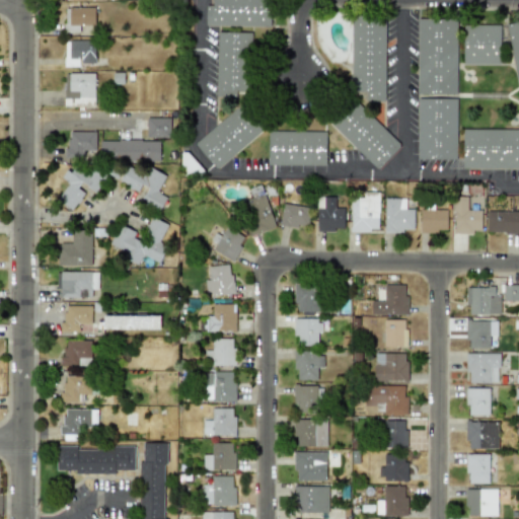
[(271,0),(271,26),(206,24),(206,4),(213,4),(213,0),(271,0)]
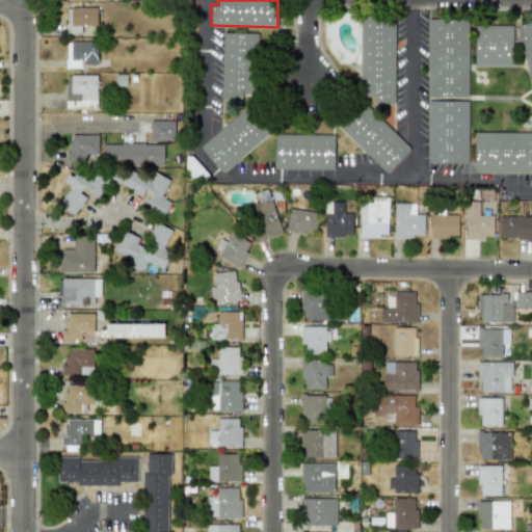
[(97,7),(67,7),(67,26),(96,26),(97,7)]
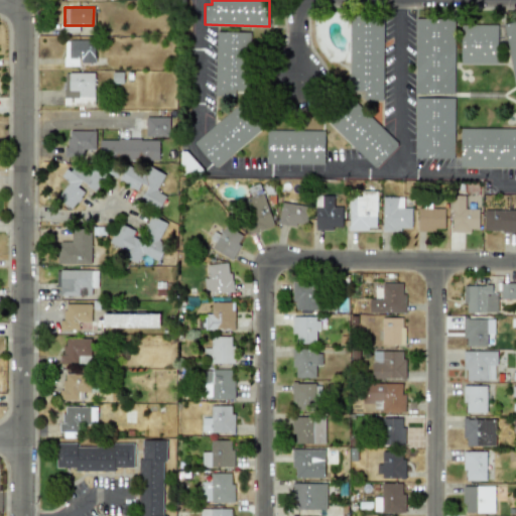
[(351,16),(384,16),(384,100),(365,100),(365,91),(350,91),(351,16)]
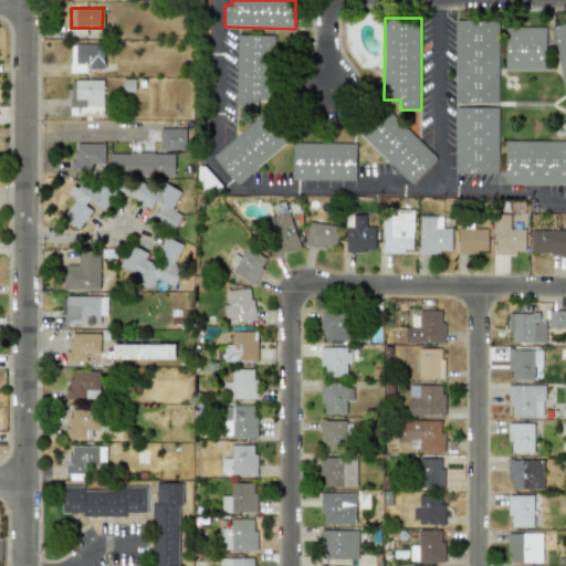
[(457,20),(457,103),(499,103),(499,20),(457,20)]
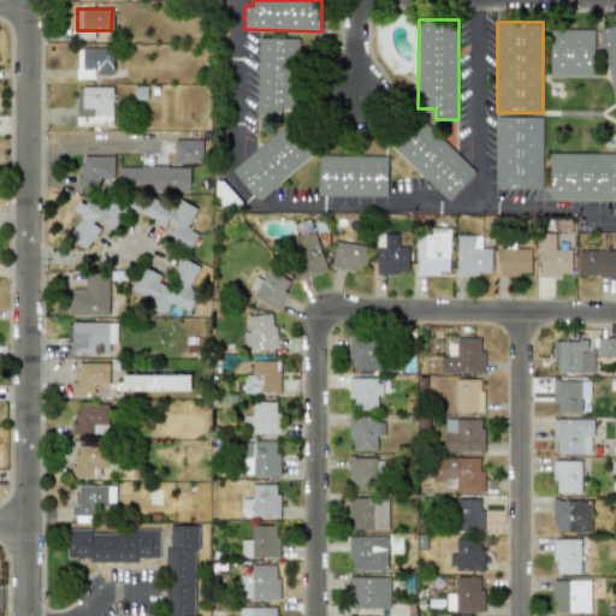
[(615,108),(602,28),(615,24),(615,108)]
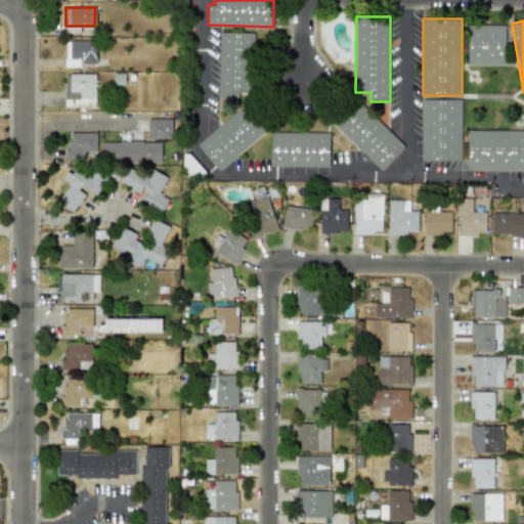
[(505,25),(469,25),(469,64),(506,64),(505,25)]
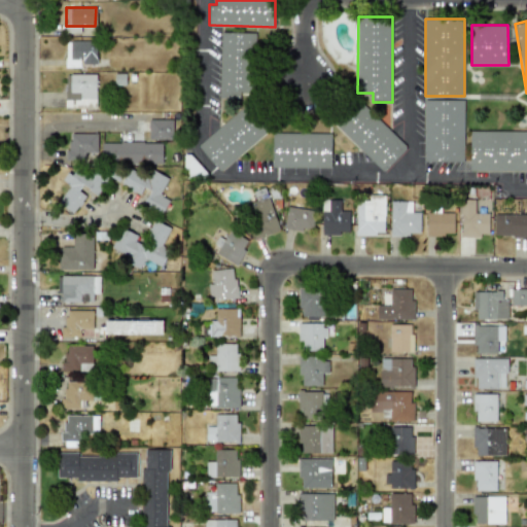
[(255,34),(221,33),(220,99),(241,99),(241,91),(254,92),(255,34)]
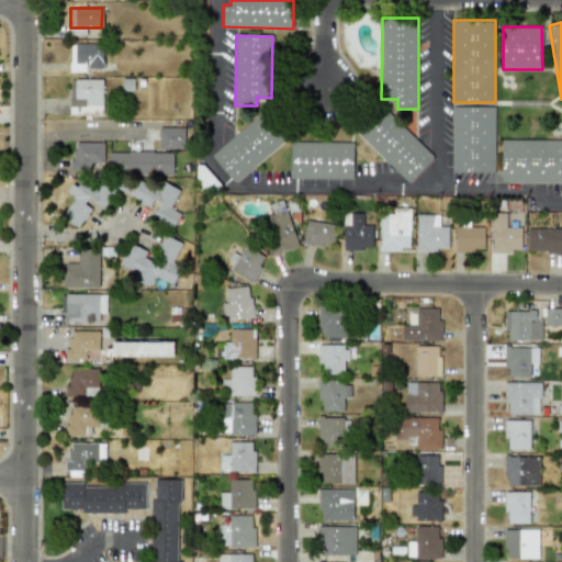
[(102,44),(69,44),(69,70),(102,69),(102,44)]
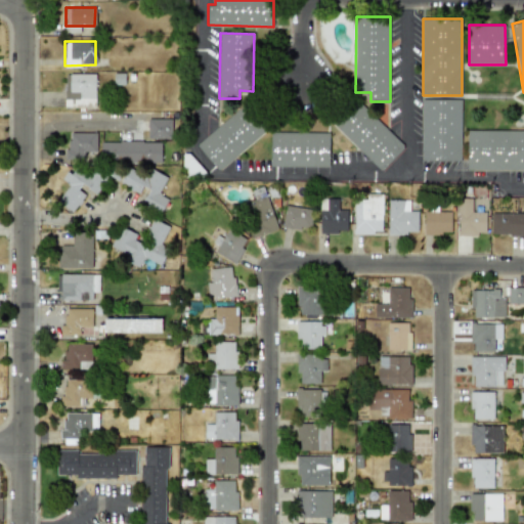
[(95,74),(64,74),(64,106),(94,107),(95,74)]
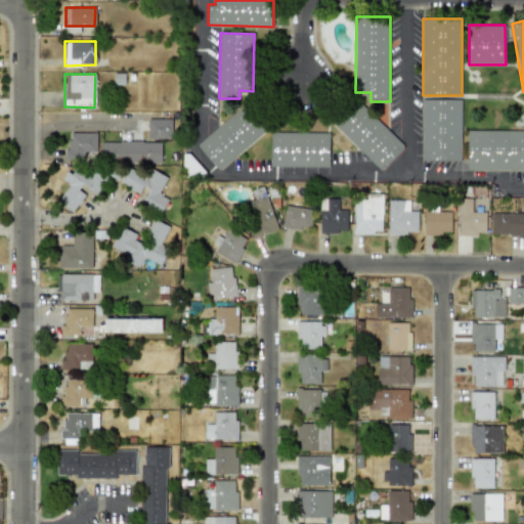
[(405,146),(381,171),(329,120),(354,94),(405,146)]
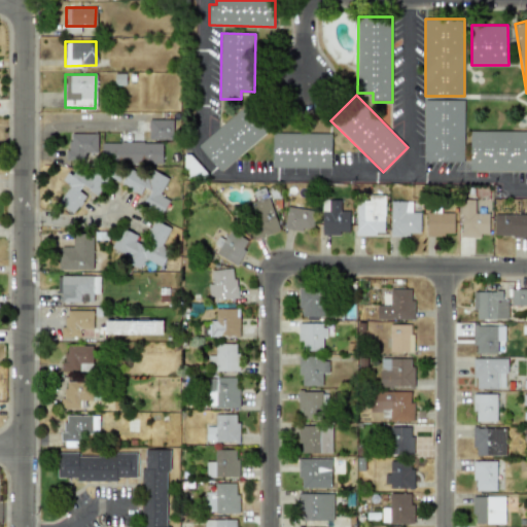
[(220,171),(198,145),(255,96),(277,121),(220,171)]
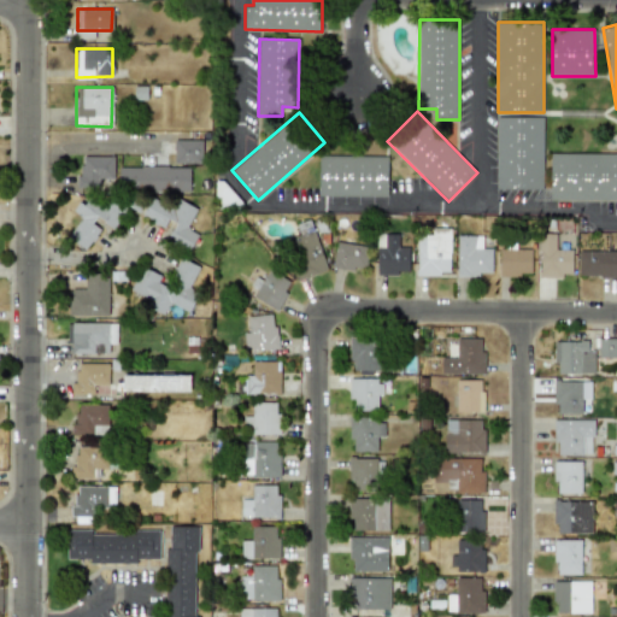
[(544,117),(498,117),(498,189),(544,189),(544,117)]
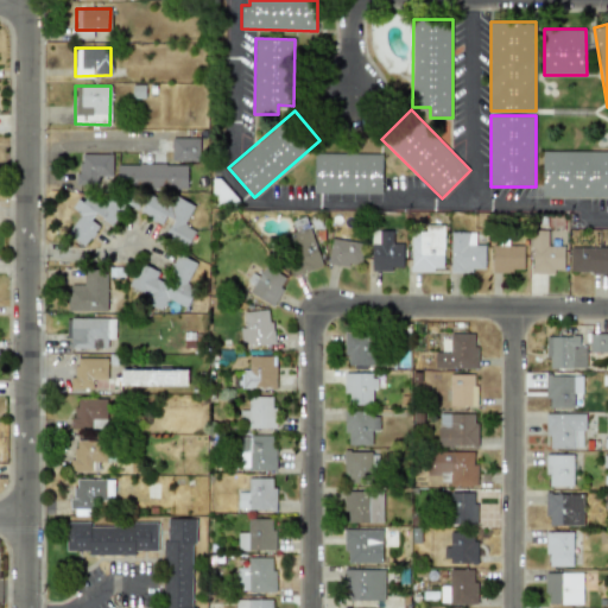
[(198,138),(170,138),(170,162),(198,160),(198,138)]
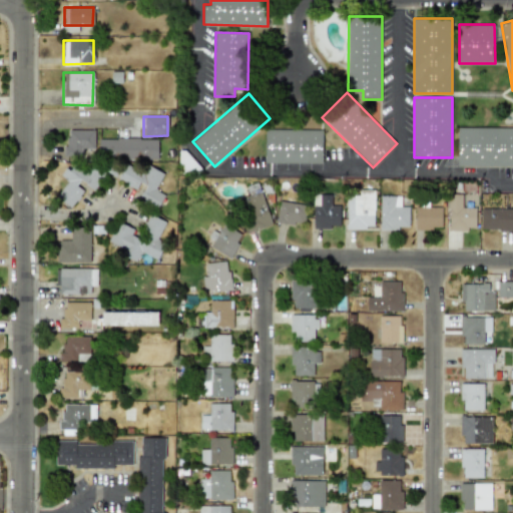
[(512,127),(458,127),(458,167),(512,167),(512,127)]
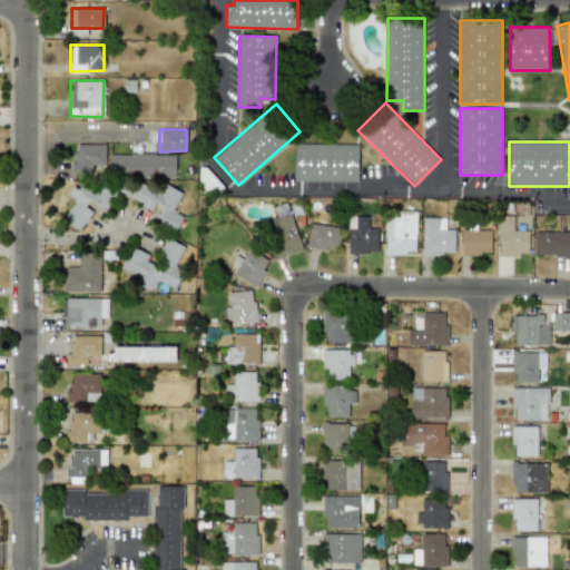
[(105,165),(104,144),(72,145),(74,173),(92,172),(91,165),(105,165)]
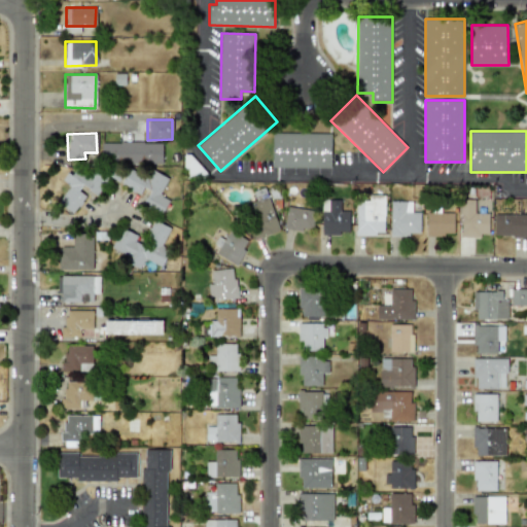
[(331,134),(273,133),(273,168),(331,168),(331,134)]
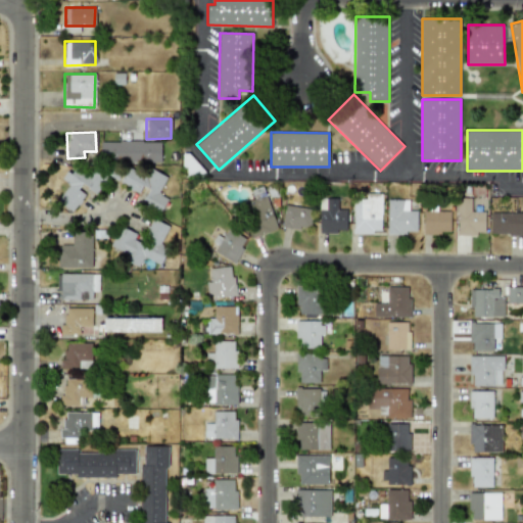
[(100,141),(100,162),(160,161),(160,140),(100,141)]
